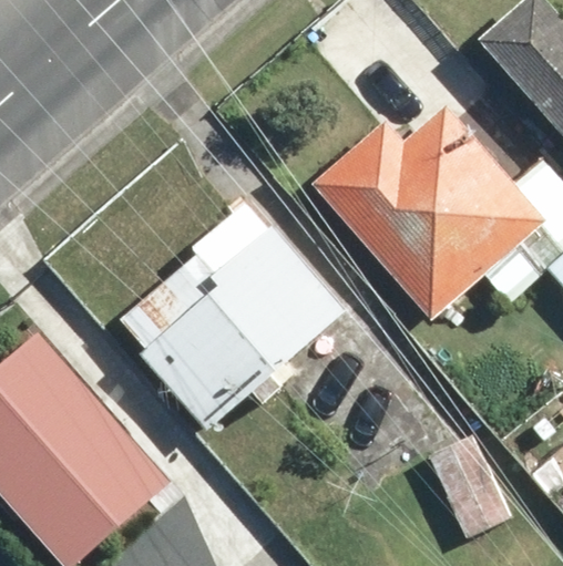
[(562,11),(553,0),(524,0),(481,38),(562,133),(562,11)]
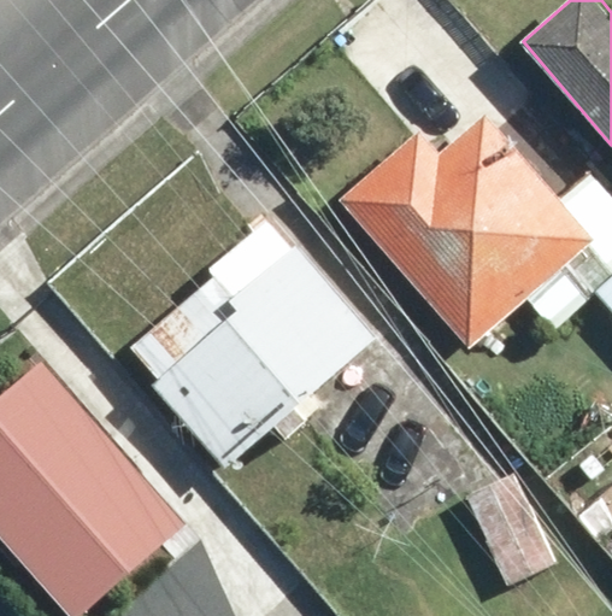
[(366,122),(325,157),(352,188),(337,200),(468,351),(528,299),(557,332),(598,295),(611,312),(611,195),(589,169),(560,193),(489,112),(445,151),(419,123),(389,148),(366,122)]
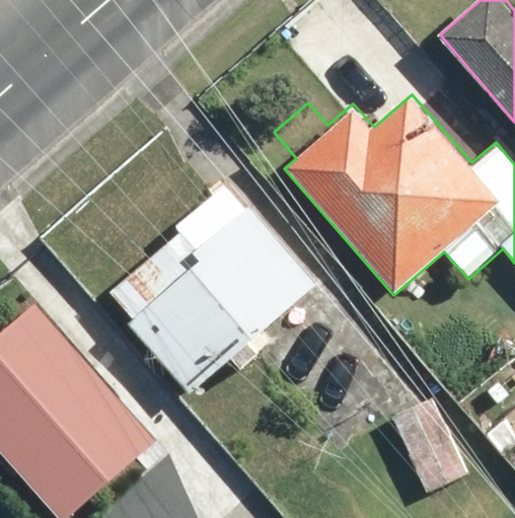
[(234,183),(108,294),(194,390),(226,362),(236,373),(274,341),(264,329),(319,280),(234,183)]
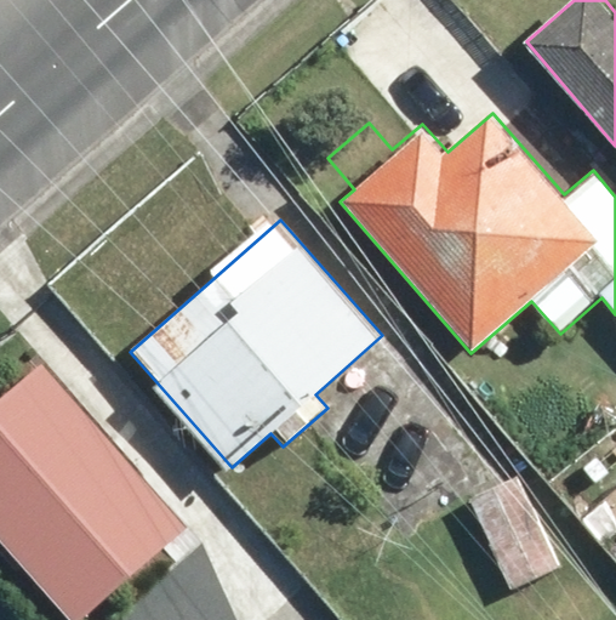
[(518,470),(462,495),(507,589),(562,563),(518,470)]
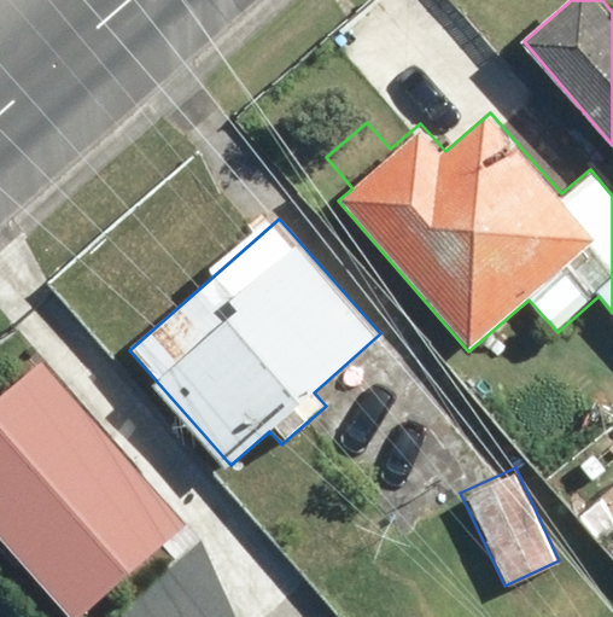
[(0,568),(42,616),(258,616),(267,610),(235,572),(243,566),(182,496),(149,524),(120,490),(77,528),(27,471),(0,494),(0,568)]
